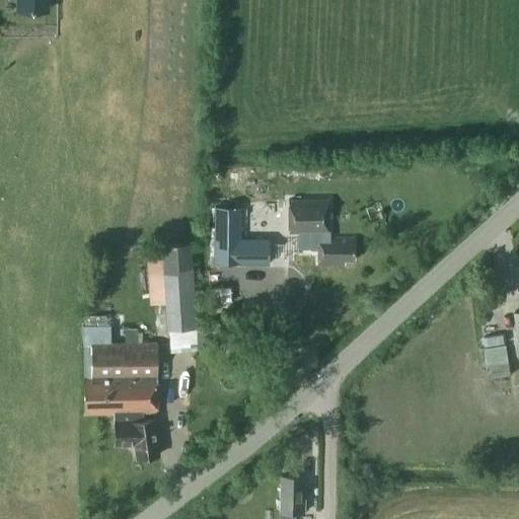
[(17,0),(18,9),(47,10),(47,0),(17,0)]
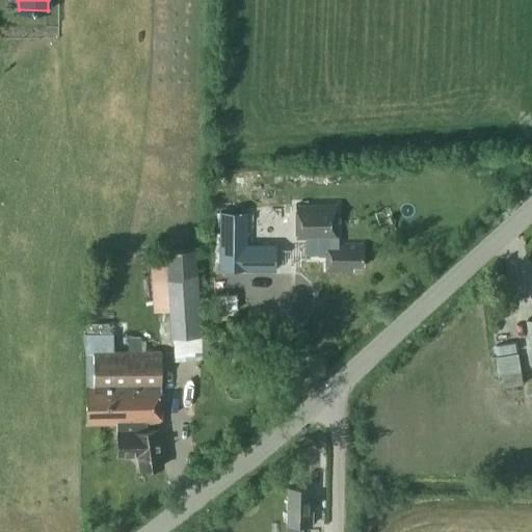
[(338,237),(337,204),(295,205),(295,238),(320,238),(320,255),(325,255),(325,270),(352,270),(352,266),(363,266),(363,243),(338,243),(338,237)]
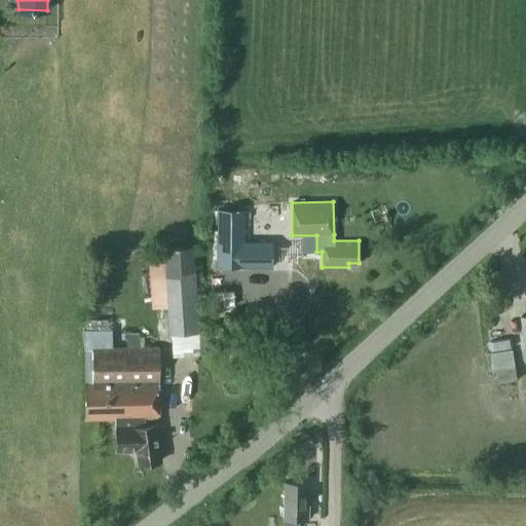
[(273,267),(273,242),(245,241),(246,209),(221,209),(220,266),(273,267)]
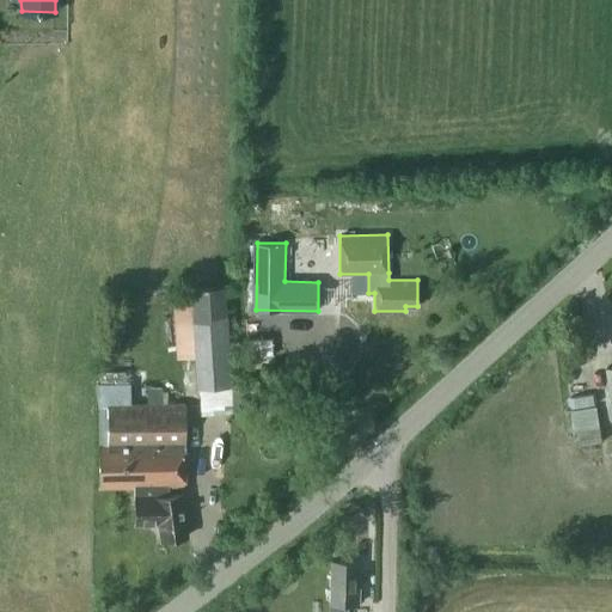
[(191,306),(196,389),(231,386),(225,288),(193,289),(194,306),(191,306)]
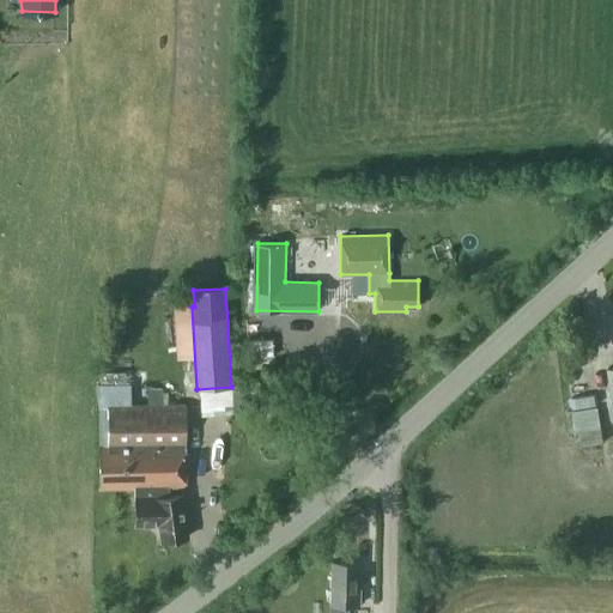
[(272,416),(269,392),(258,394),(260,417),(272,416)]
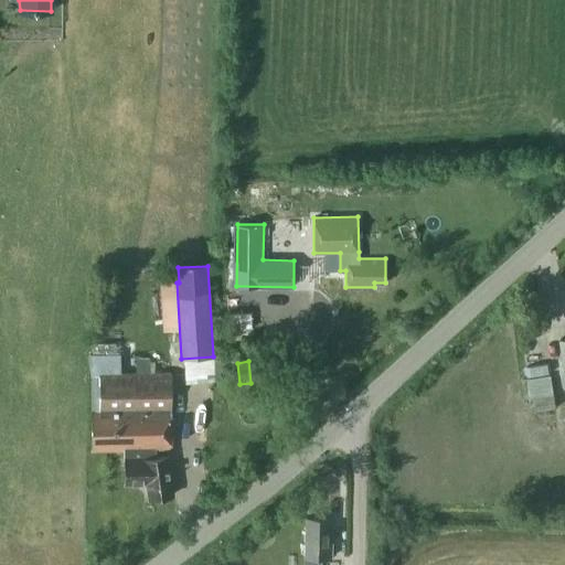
[(172,448),(170,372),(95,373),(93,449),(125,449),(125,483),(147,482),(149,498),(173,494),(168,455),(157,457),(156,448),(172,448)]
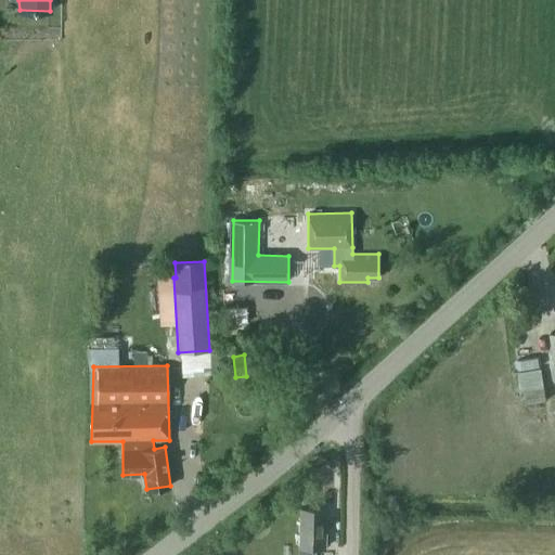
[(523,403),(545,400),(544,389),(521,392),(523,403)]
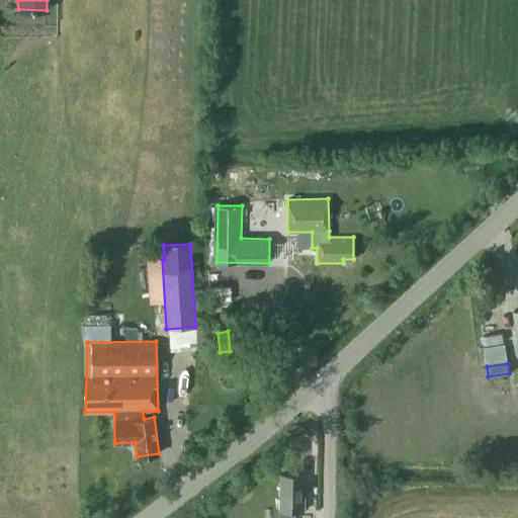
[(280,475),(278,517),(293,517),(293,510),(304,510),(305,497),(301,497),(303,475),(280,475)]
